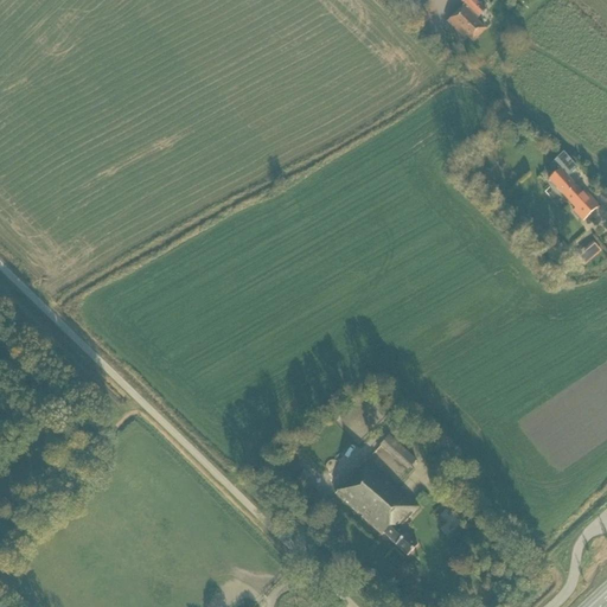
[(415,19),(428,6),(422,0),(401,0),(398,2),(415,19)]
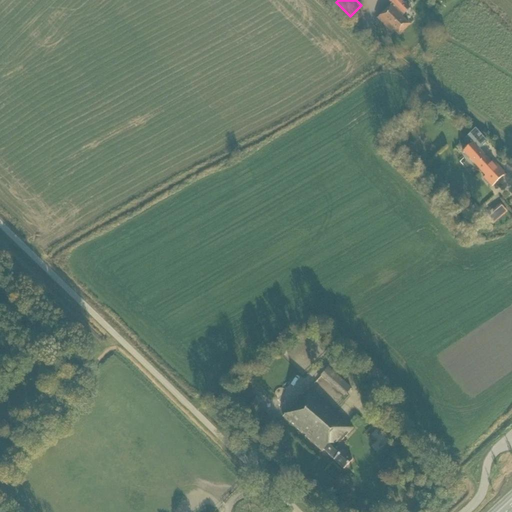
[(398,36),(409,25),(401,17),(409,9),(400,0),(390,0),(388,2),(391,4),(377,19),(388,30),(390,28),(398,36)]
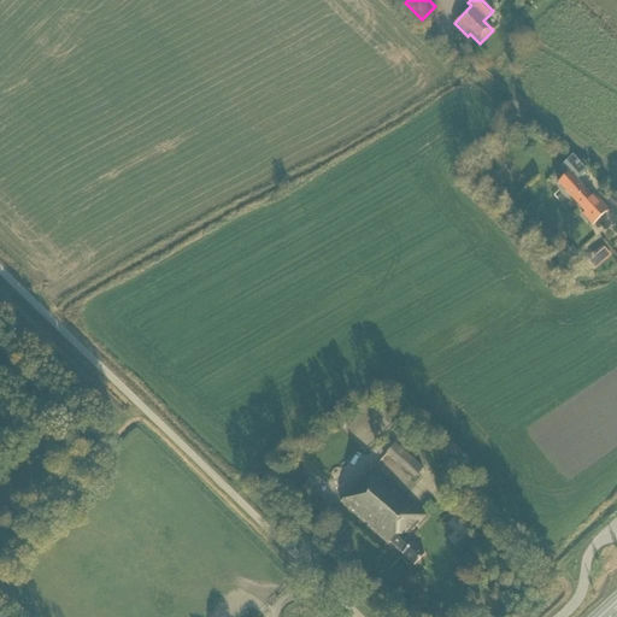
[(591,197),(577,181),(587,171),(573,156),(558,169),(564,176),(557,183),(583,213),(582,215),(592,225),(607,211),(593,194),(591,197)]
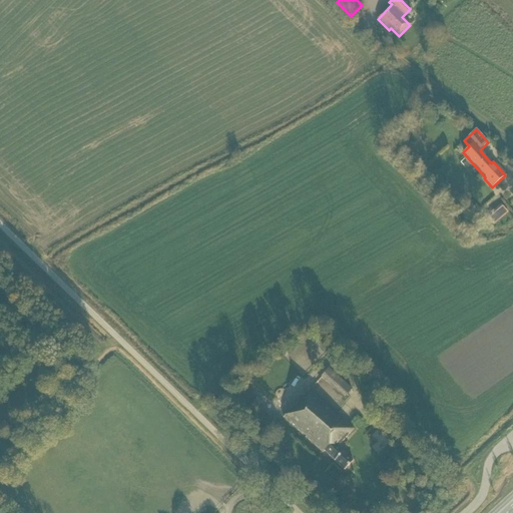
[(474,223),(484,214),(476,204),(466,213),(474,223)]
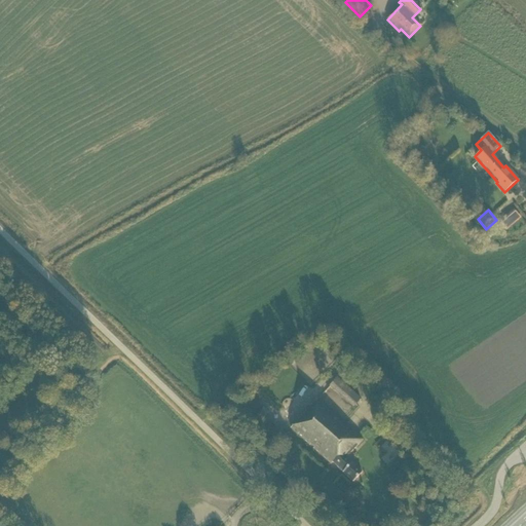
[(518,218),(520,217),(514,210),(498,222),(504,229),(506,227),(508,229),(519,219),(518,218)]
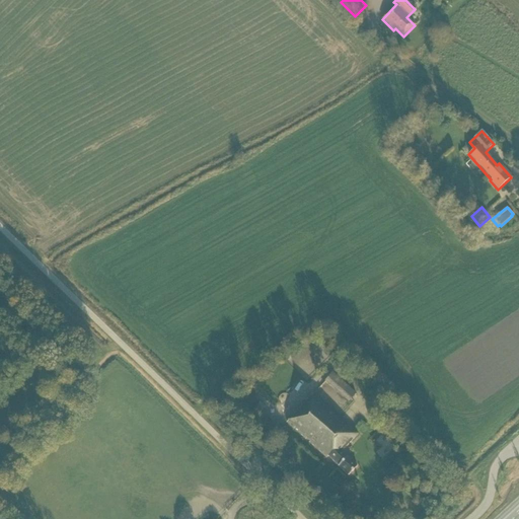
[(349,402),(357,393),(332,372),(324,381),(349,402)]
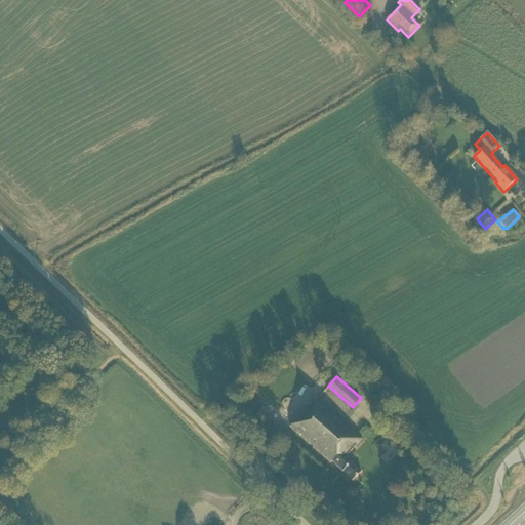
[(345,458),(362,440),(317,399),(290,428),(309,445),(310,444),(314,447),(313,448),(329,463),(331,462),(352,482),(361,473),(345,458)]
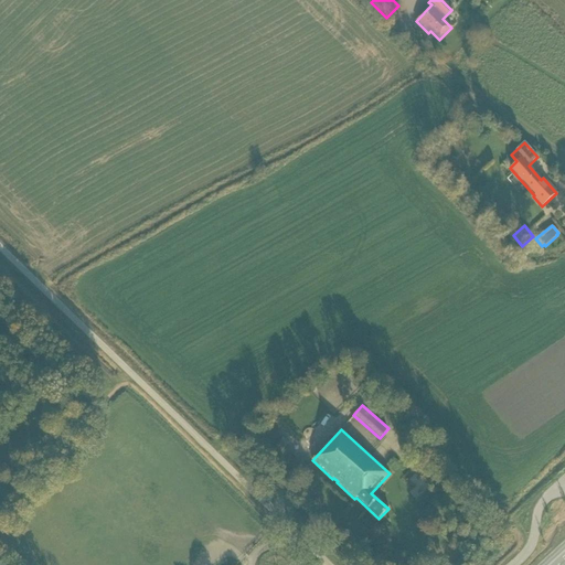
[(289,444),(284,438),(276,447),(281,451),(289,444)]
